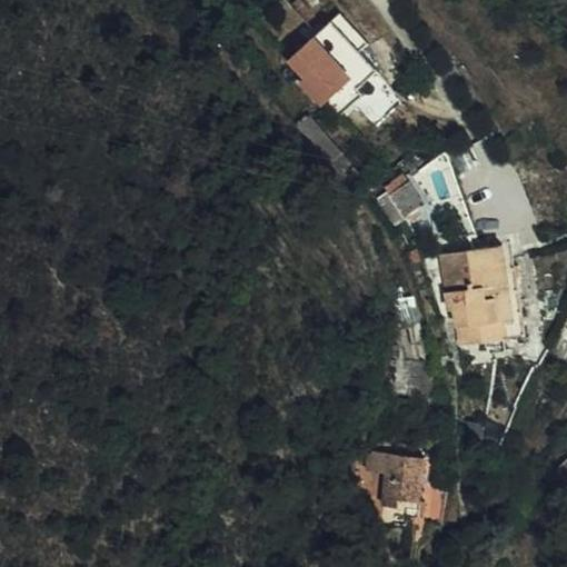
[(365,43),(340,15),(288,61),(305,80),(299,85),(319,108),(328,101),(341,117),(356,103),(377,127),(405,102),(358,50),(365,43)]
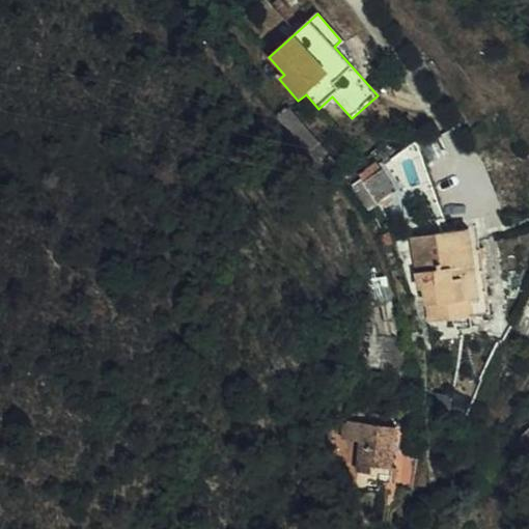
[(350,184),(366,209),(377,202),(374,199),(393,187),(382,168),(363,182),(360,177),(350,184)]
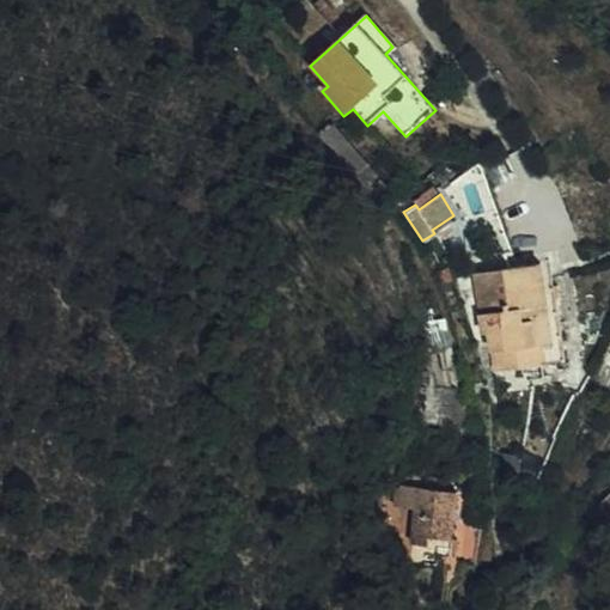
[(538,343),(542,363),(559,360),(546,261),(535,262),(547,342),(538,343)]
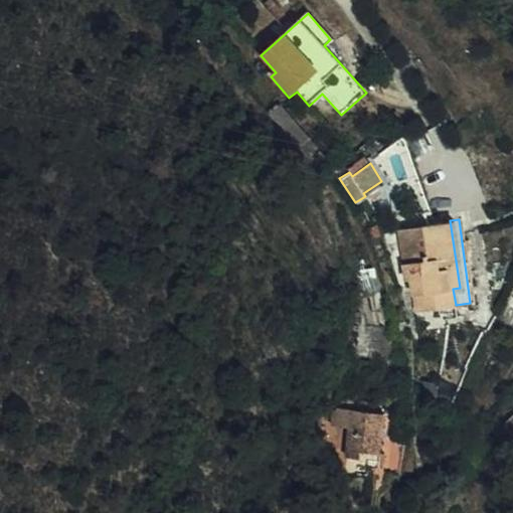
[(460,288),(450,220),(393,229),(401,280),(406,279),(411,312),(456,305),(453,289),(460,288)]
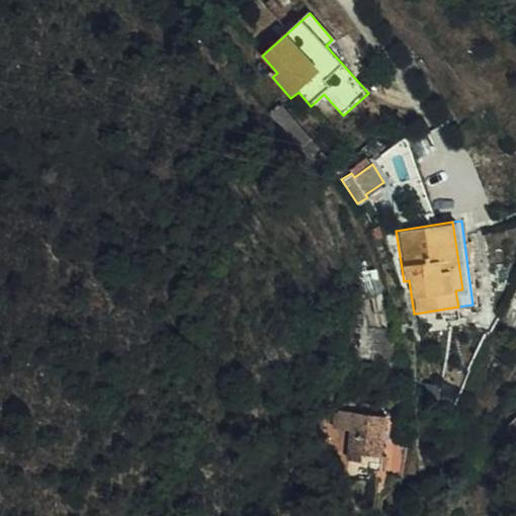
[(436,398),(437,387),(424,384),(422,397),(436,398)]
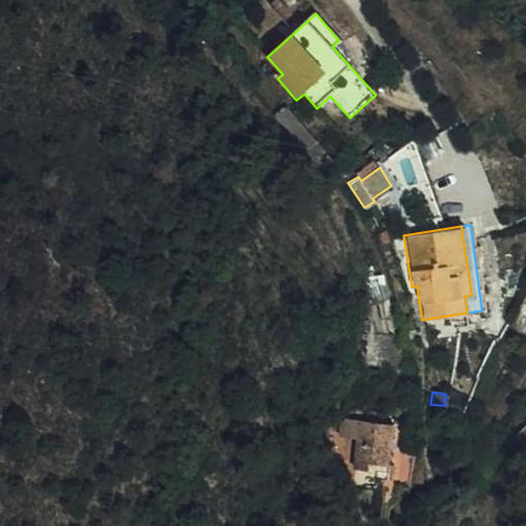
[(462,402),(450,400),(449,407),(462,408),(462,402)]
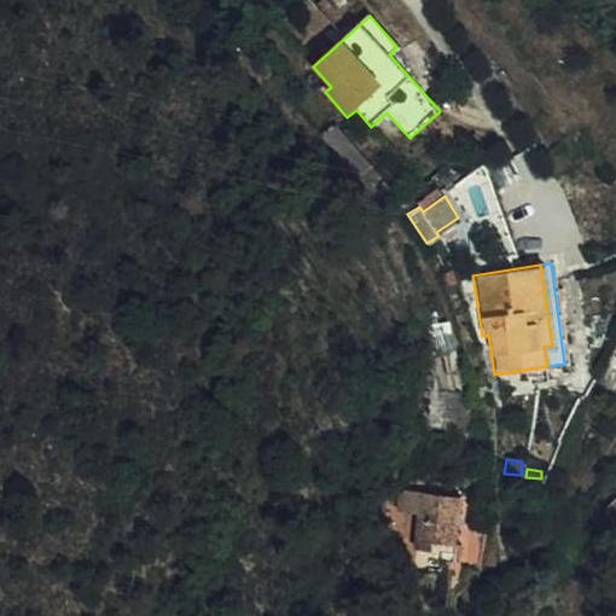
[(423,551),(418,565),(436,571),(442,553),(435,552),(448,505),(390,489),(384,510),(402,515),(391,550),(410,556),(412,547),(423,551)]
